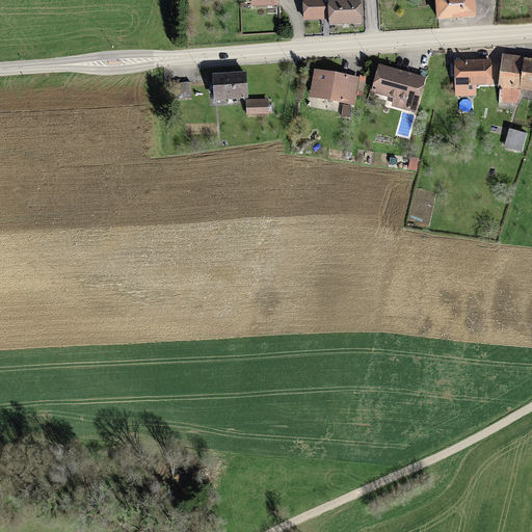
[(247,0),(248,9),(274,8),(274,0),(247,0)]
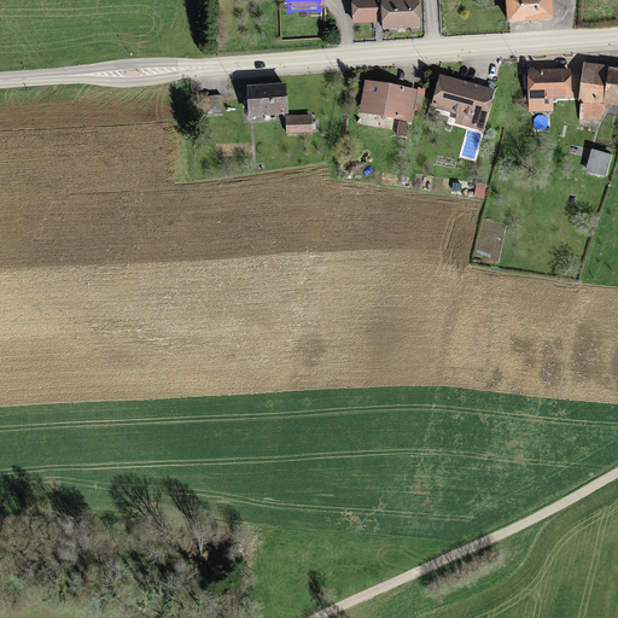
[(350,4),(350,27),(378,27),(378,6),(377,0),(353,0),(354,4),(350,4)]
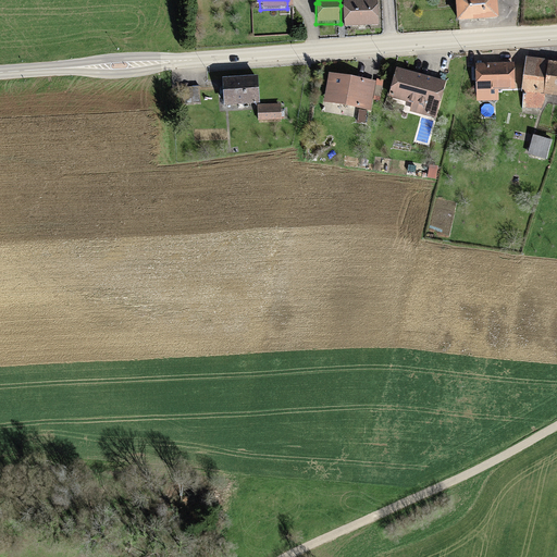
[(355,5),(341,5),(341,24),(341,32),(374,31),(374,4),(371,4),(371,0),(355,1),(355,5)]
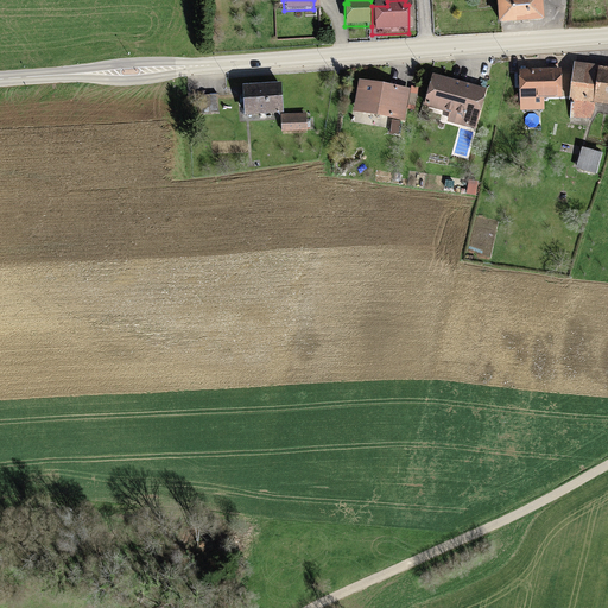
[(539,0),(527,0),(498,1),(499,29),(540,27),(539,0)]
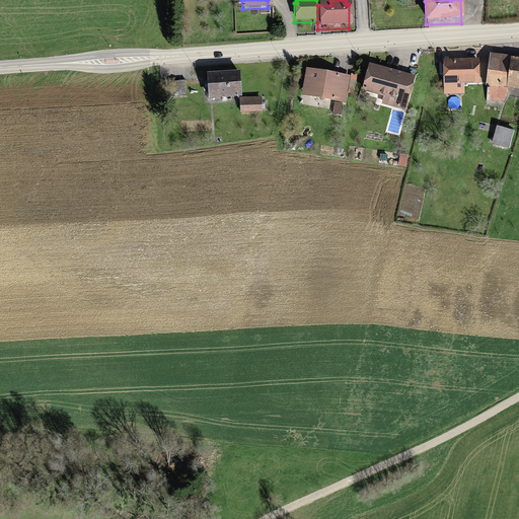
[(518,57),(492,54),(488,81),(488,98),(504,99),(505,85),(518,86),(518,57)]
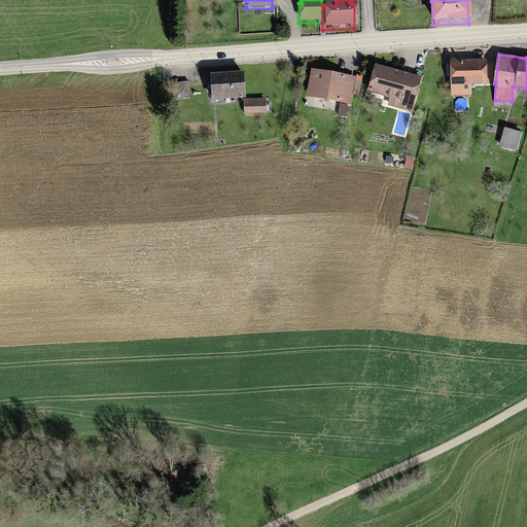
[(488,60),(452,61),(452,94),(470,94),(470,81),(489,81),(488,60)]
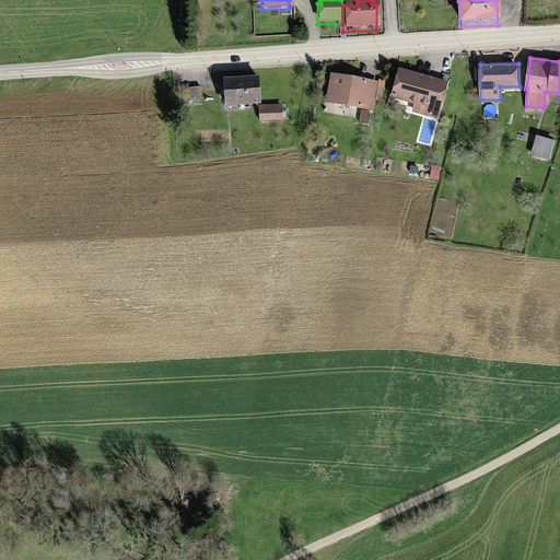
[(447,81),(399,69),(393,95),(417,101),(413,112),(438,118),(447,81)]
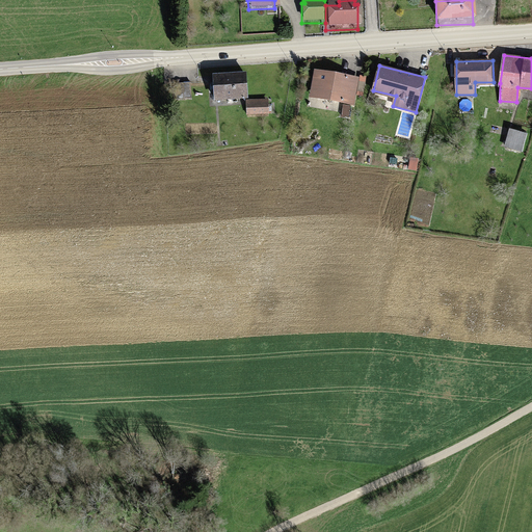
[(356,78),(316,71),(311,96),(352,103),(356,78)]
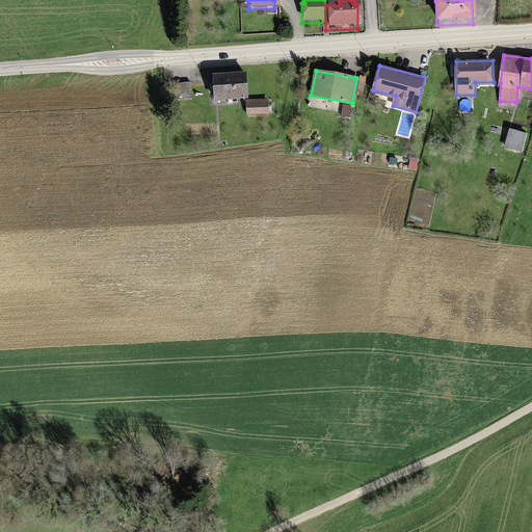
[(210,78),(211,104),(242,104),(241,77),(210,78)]
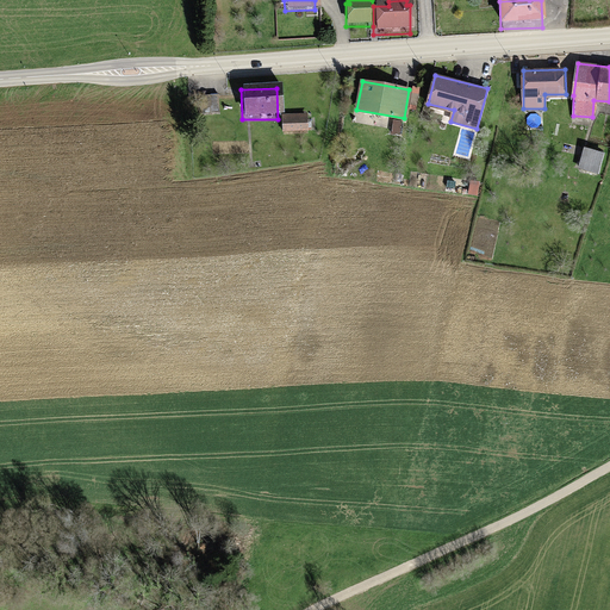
[(304,118),(280,120),(281,136),(305,134),(304,118)]
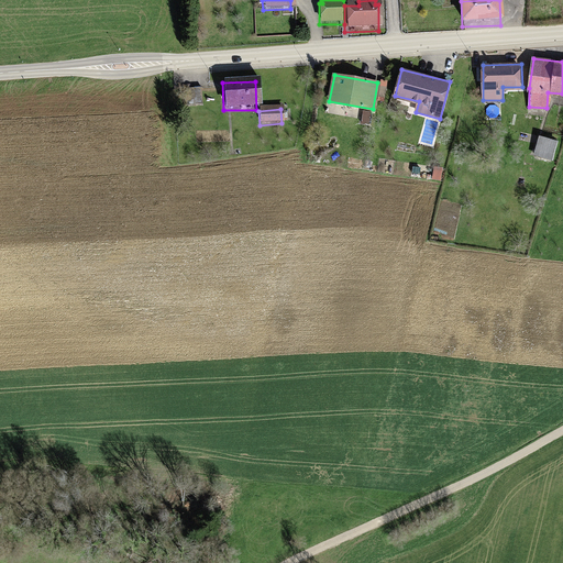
[(554,146),(537,141),(531,161),(549,165),(554,146)]
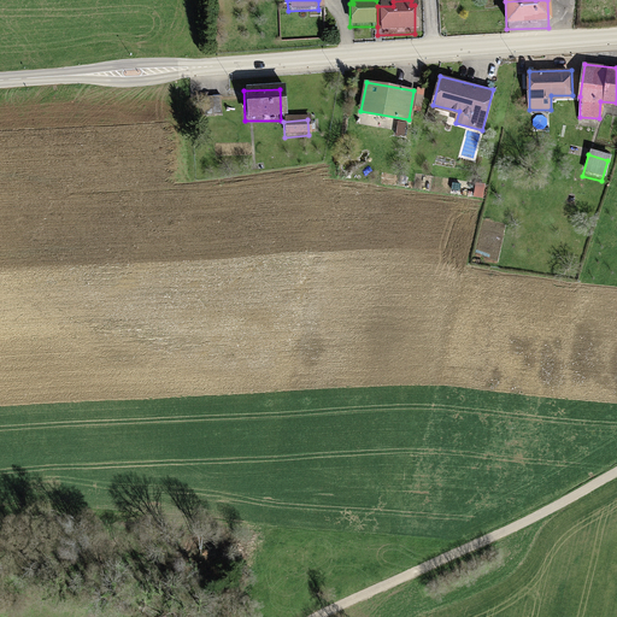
[(463,186),(452,183),(451,193),(462,194),(463,186)]
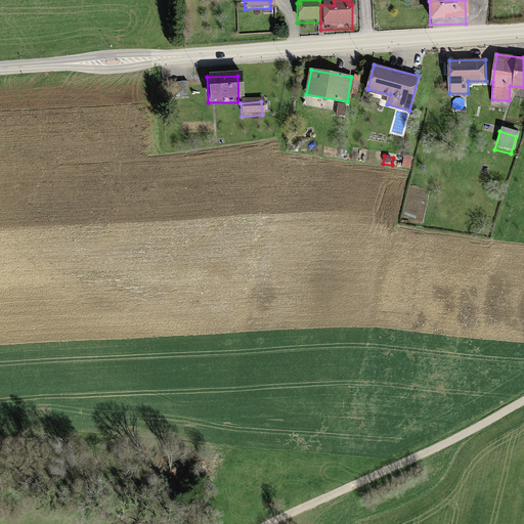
All buildings are outlined.
